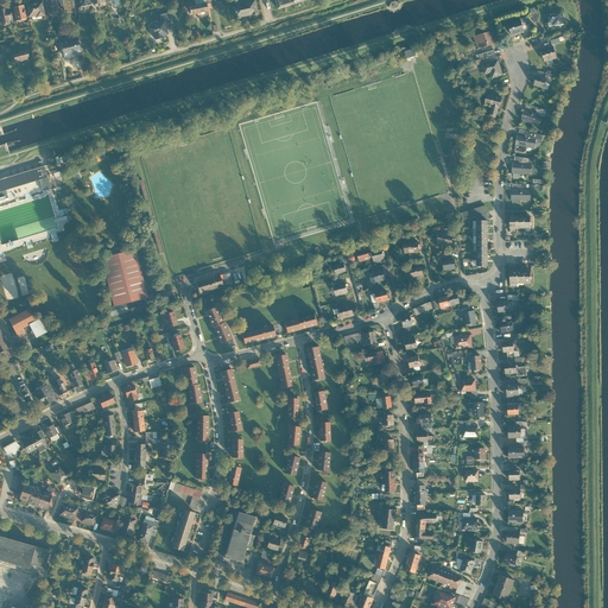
[(76,13),(73,0),(62,0),(65,16),(76,13)]
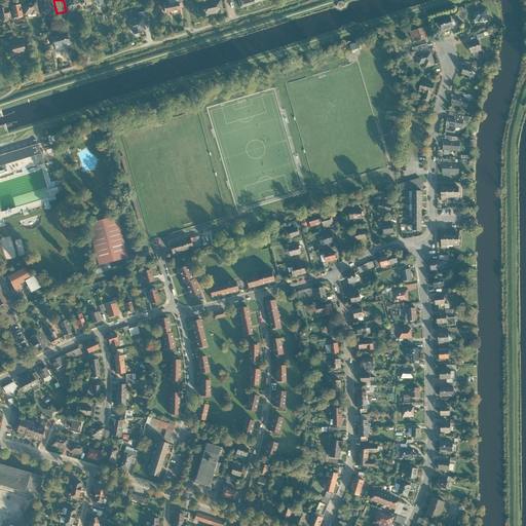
[(178,0),(173,0),(168,1),(170,5),(164,6),(165,12),(178,10),(178,13),(181,12),(178,0)]
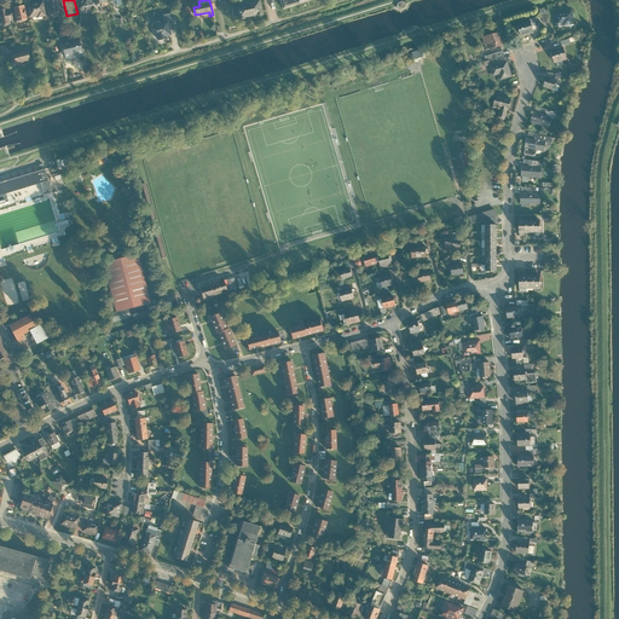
[(279,0),(283,11),(300,6),(298,0),(279,0)]
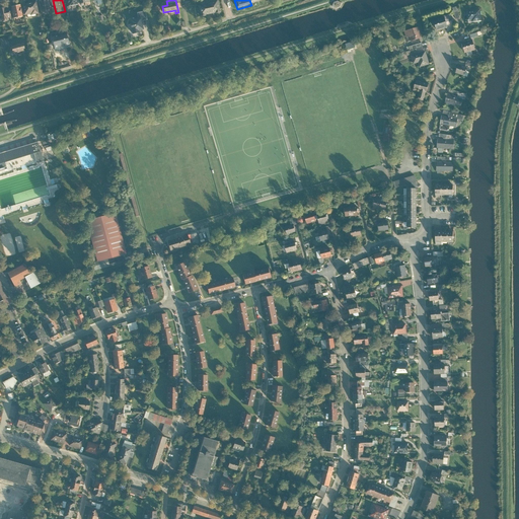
[(50,10),(48,1),(40,2),(42,12),(50,10)]
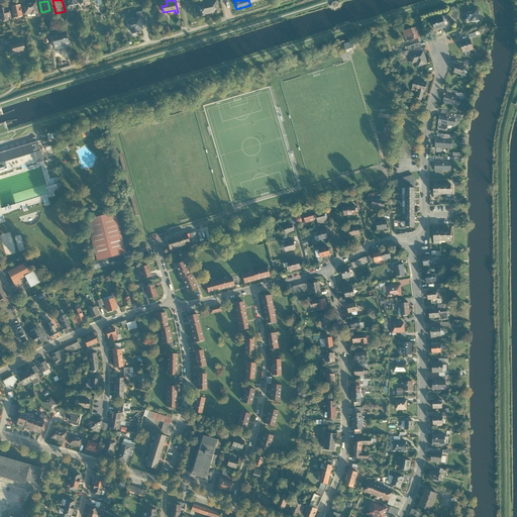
[(207,4),(198,6),(200,16),(219,12),(217,1),(207,3),(207,4)]
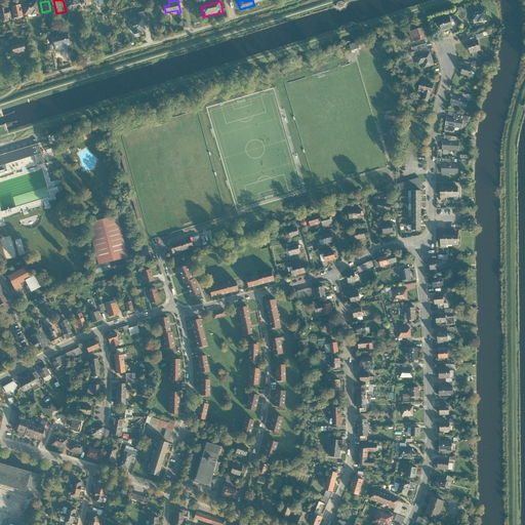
[(37,2),(23,5),(25,16),(32,15),(32,16),(39,15),(37,2)]
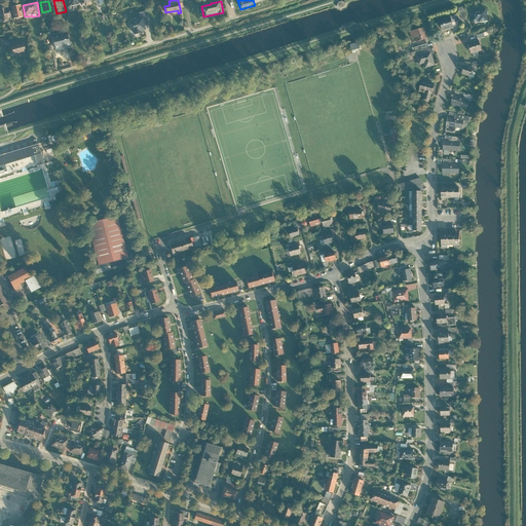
[(21,5),(11,7),(13,20),(23,17),(21,5)]
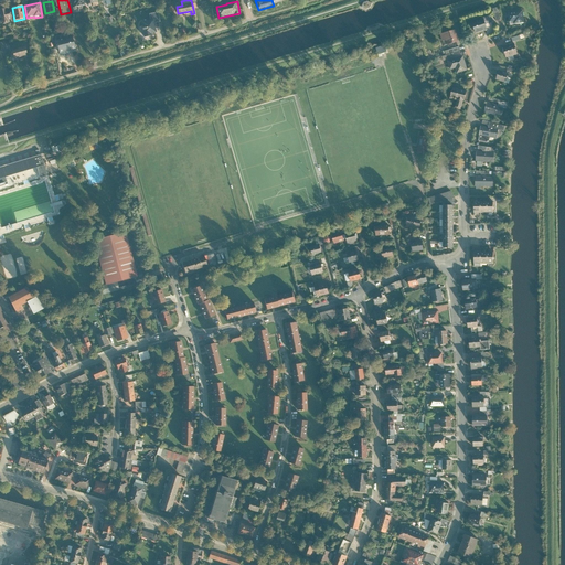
[(6,10),(0,10),(0,13),(2,23),(3,23),(4,24),(8,24),(8,22),(12,21),(10,10),(6,10)]
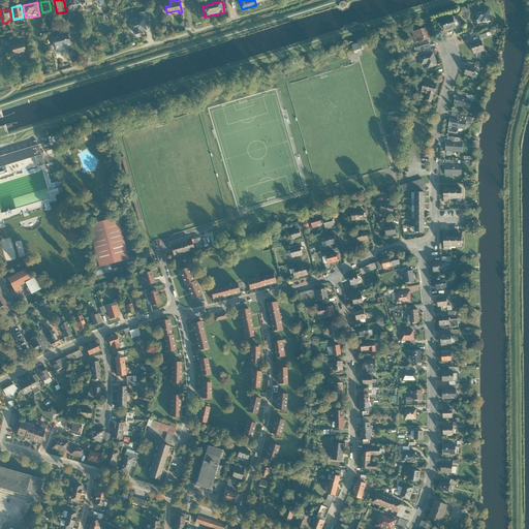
[(491,10),(476,11),(477,22),(481,21),(483,23),(492,22),(491,10)]
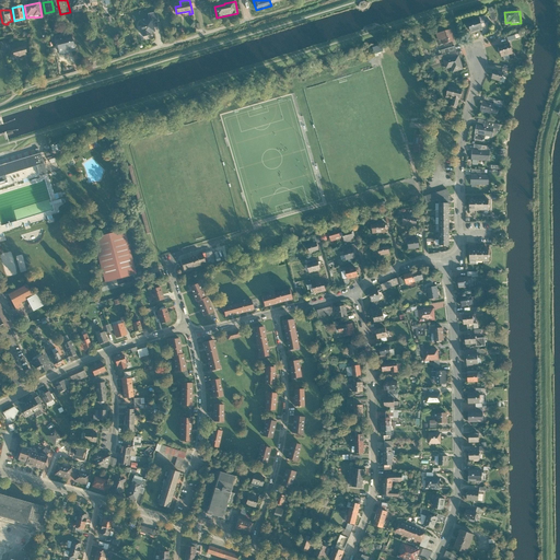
[(152,20),(153,23),(159,22),(158,13),(148,15),(149,20),(152,20)]
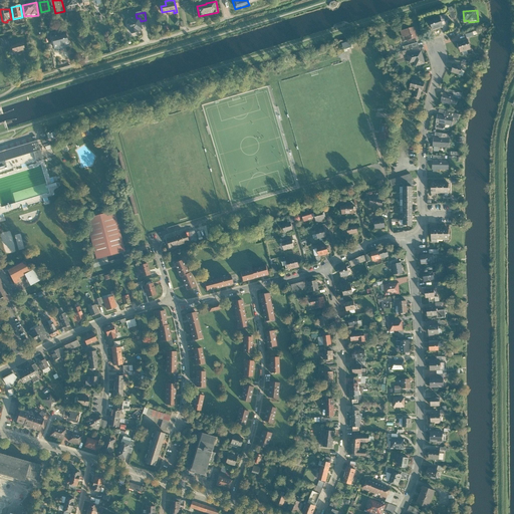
[(440,19),(431,21),(433,29),(444,26),(443,22),(448,21),(446,14),(440,16),(440,19)]
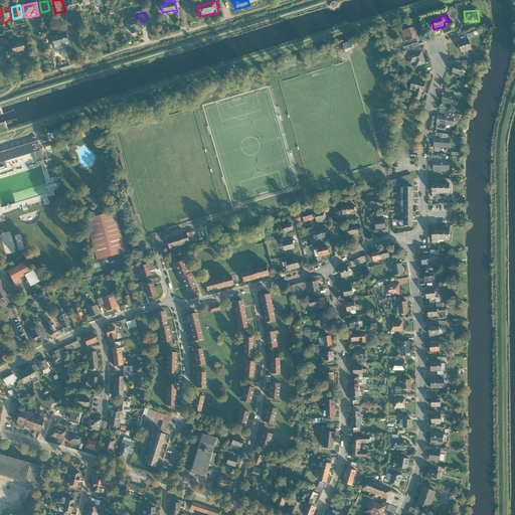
[(139,33),(143,32),(141,21),(140,18),(137,18),(129,20),(132,34),(132,36),(139,34),(139,33)]
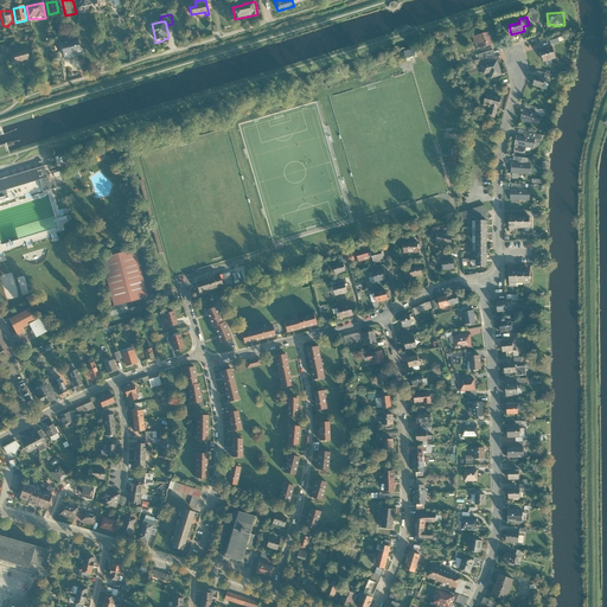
[(489,33),(474,38),(477,45),(480,44),(481,49),(492,45),(489,33)]
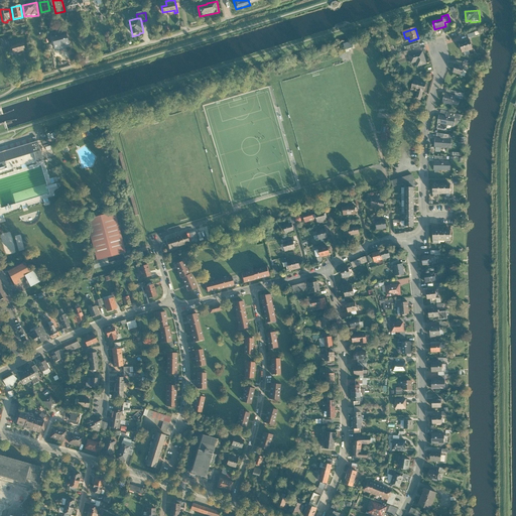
[(67,35),(51,39),(53,47),(69,44),(67,35)]
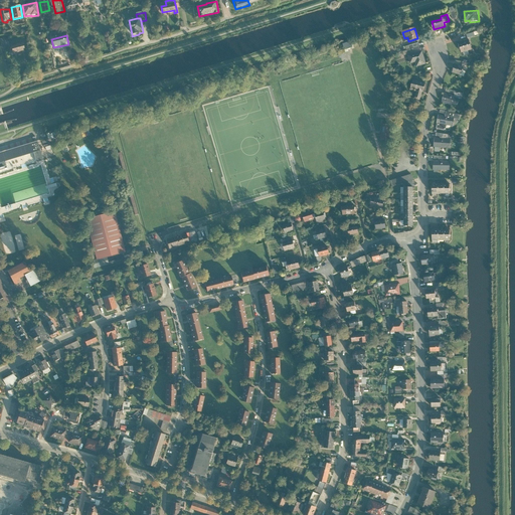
[(469,40),(459,44),(462,53),(464,52),(465,56),(470,54),(469,51),(472,50),(469,40)]
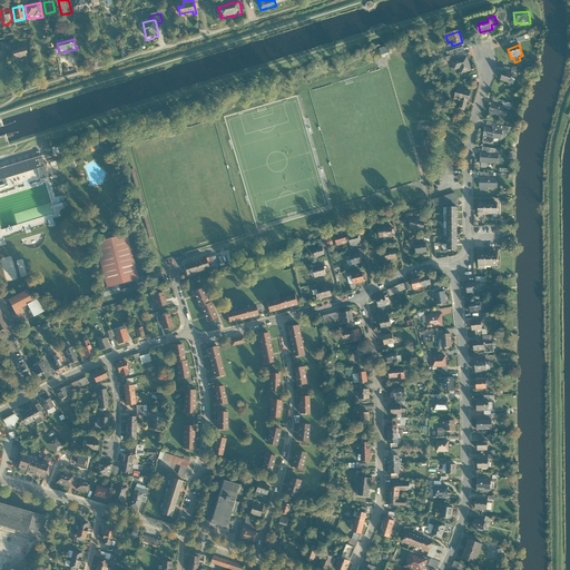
[(377,49),(380,55),(390,52),(387,46),(377,49)]
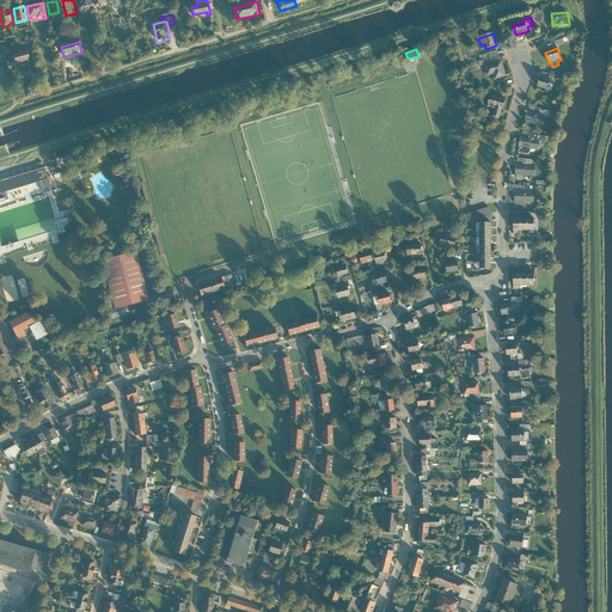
[(28,50),(13,54),(16,65),(30,61),(28,50)]
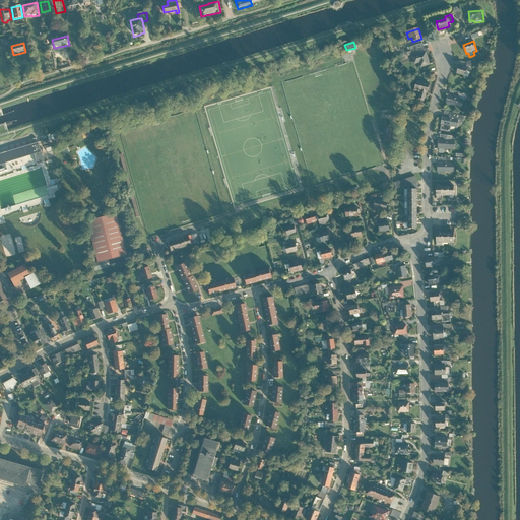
[(427,52),(412,56),(414,65),(419,63),(421,68),(431,65),(427,52)]
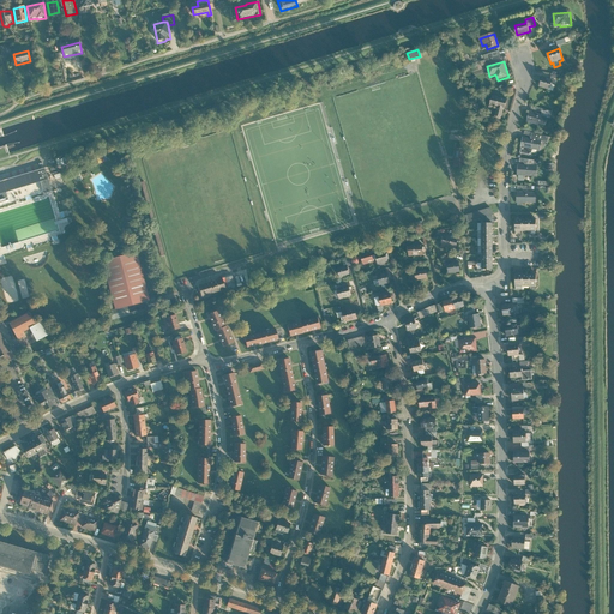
[(542,78),(540,88),(551,91),(553,82),(542,78)]
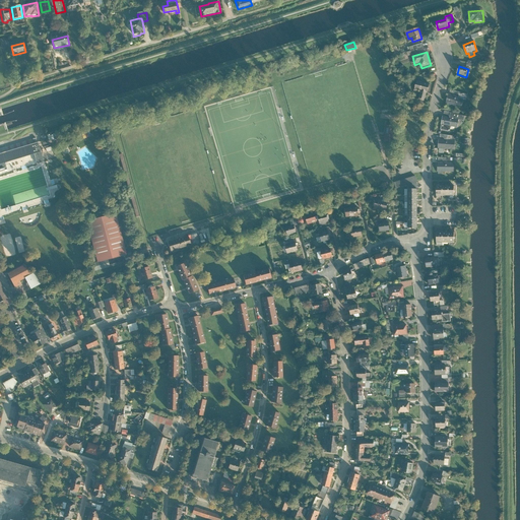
[(430,84),(416,81),(414,89),(421,91),(419,101),(426,103),(430,84)]
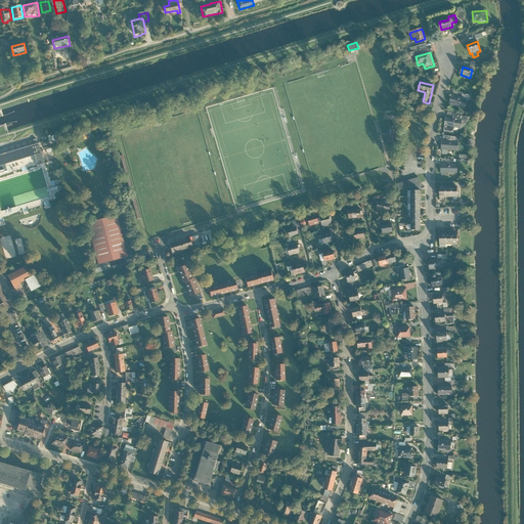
[(463,98),(452,95),(449,103),(466,108),(469,101),(470,101),(472,95),(465,93),(463,98)]
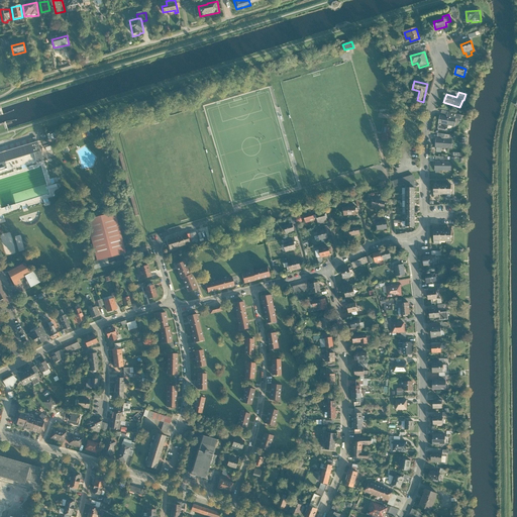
[(446,116),(439,114),(437,128),(447,130),(448,123),(454,124),(455,118),(460,119),(461,114),(454,113),(453,115),(447,114),(446,116)]
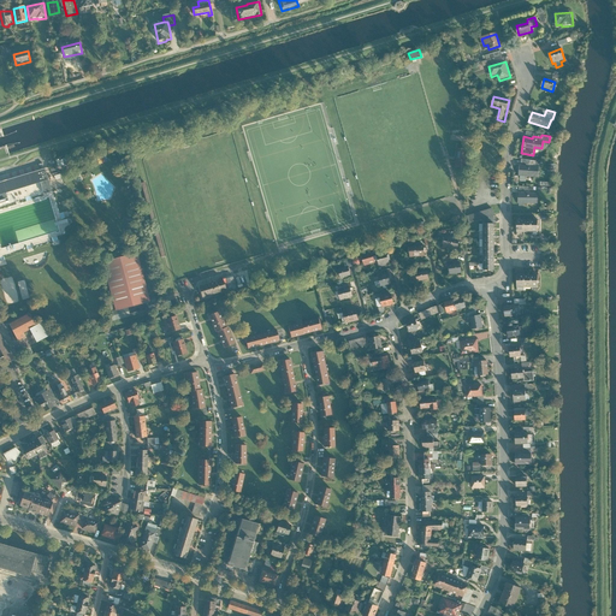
[(465,167),(467,148),(458,147),(456,166),(465,167)]
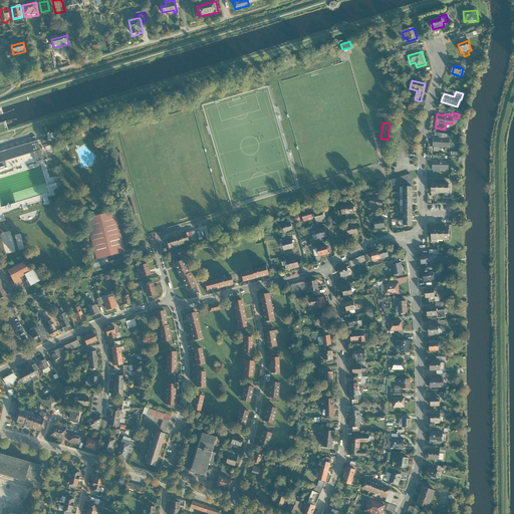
[(450,139),(434,138),(433,147),(449,148),(450,139)]
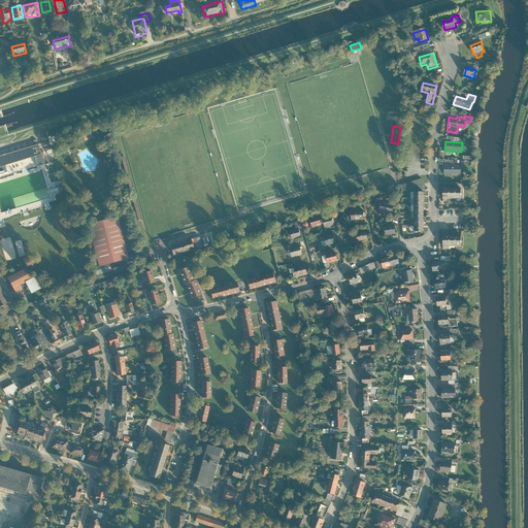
[(3,154),(0,155),(0,172),(6,171),(4,164),(34,156),(37,165),(44,163),(38,143),(3,154)]
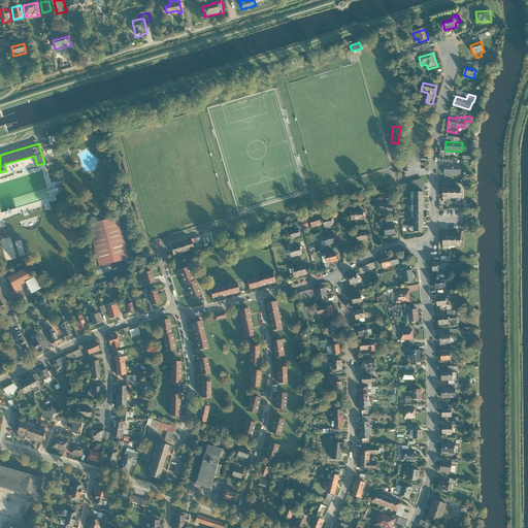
[(47,154),(56,151),(53,143),(44,145),(45,150),(46,149),(47,154)]
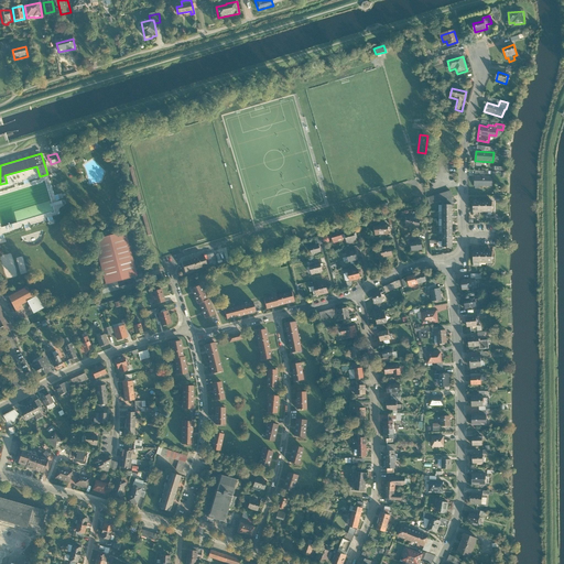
[(491,176),(474,175),(474,185),(475,185),(475,188),(479,187),(479,186),(492,186),(491,176)]
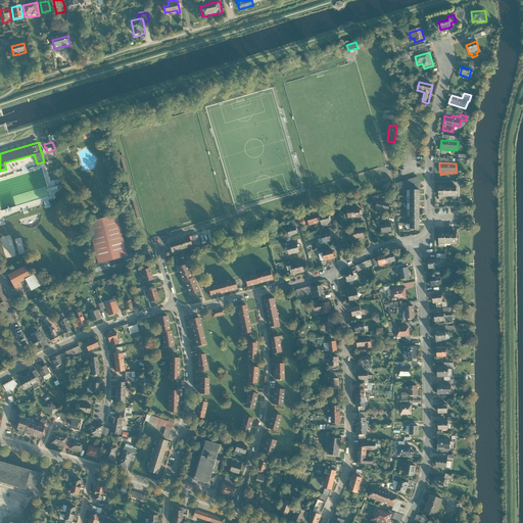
[(418,177),(396,183),(398,189),(411,185),(411,189),(420,189),(420,183),(418,177)]
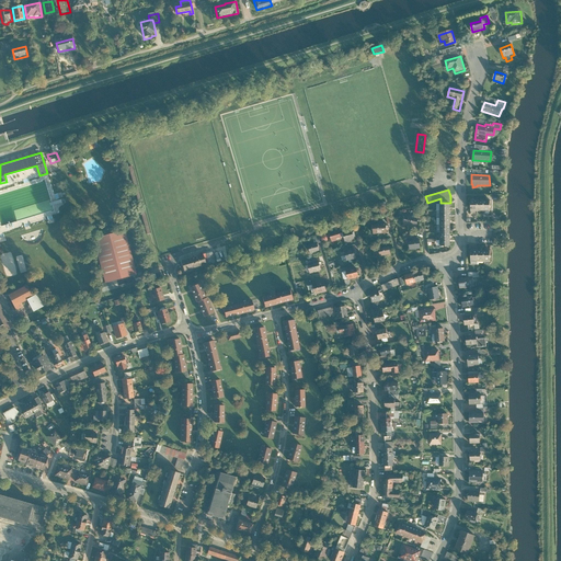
[(411,214),(407,214),(403,225),(416,228),(420,216),(418,216),(411,214)]
